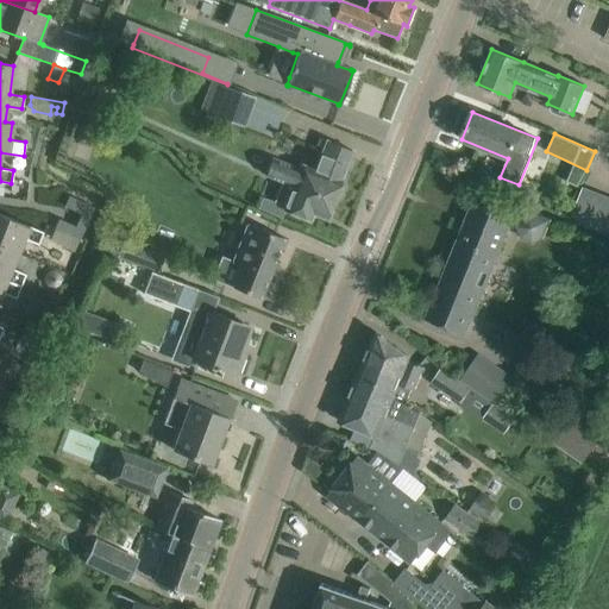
[(272,157),(265,175),(281,182),(274,200),(286,205),(284,207),(283,209),(287,211),(308,219),(312,213),(326,218),(338,188),(352,151),(330,143),(319,138),(316,144),(324,146),(314,170),(301,165),(300,168),(272,157)]
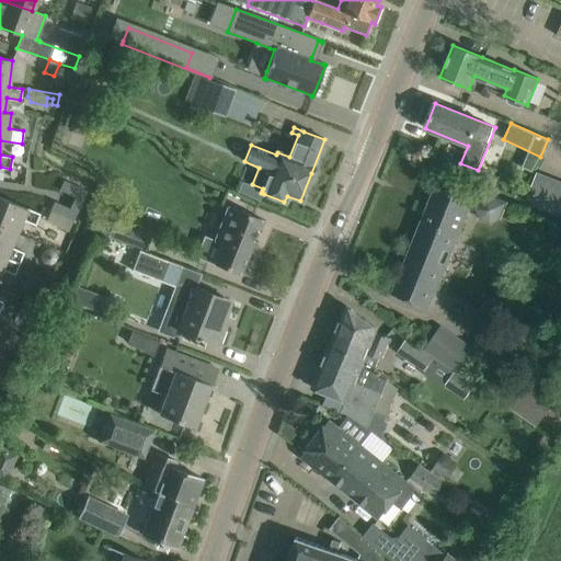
[(560,182),(536,173),(526,199),(560,213),(560,182)]
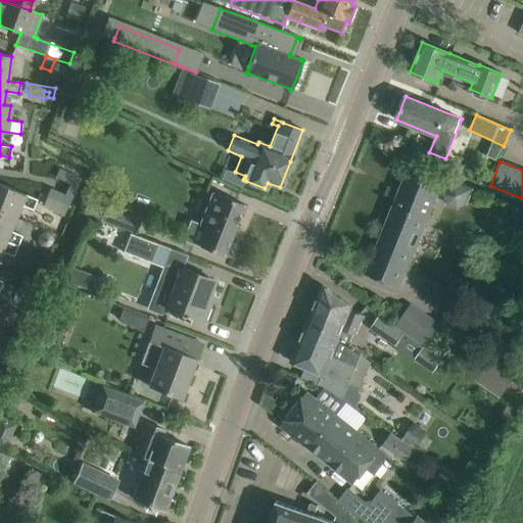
[(53,199),(67,206),(80,178),(58,169),(55,177),(69,184),(64,194),(50,188),(43,203),(50,206),(53,199)]
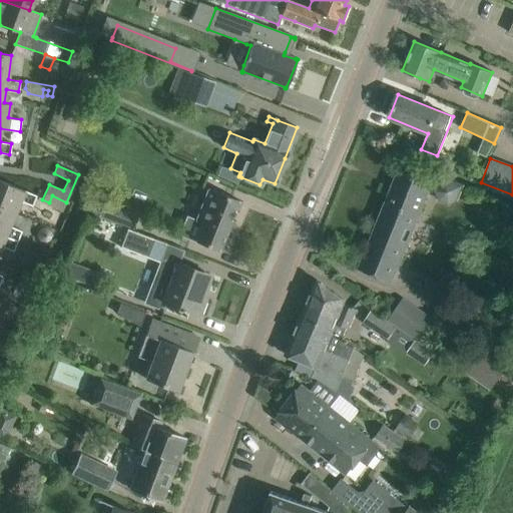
[(399,167),(358,268),(392,282),(433,181),(399,167)]
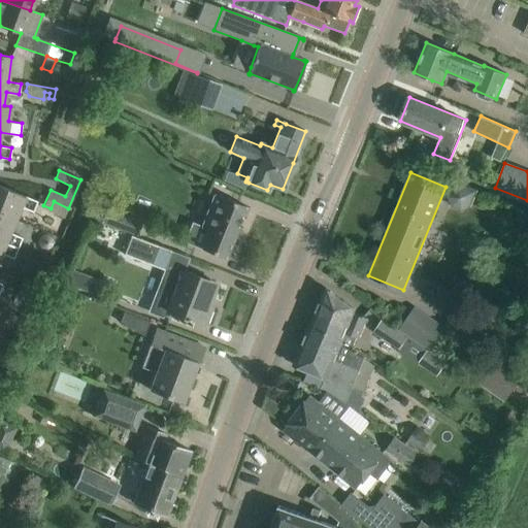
[(32,212),(36,201),(0,186),(0,289),(2,285),(0,284),(0,256),(1,254),(12,259),(22,237),(10,233),(21,207),(32,212)]
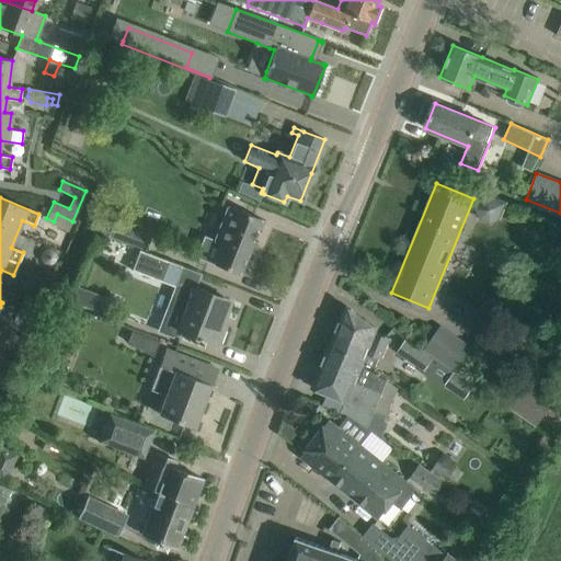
[(484,198),(480,217),(499,221),(503,203),(484,198)]
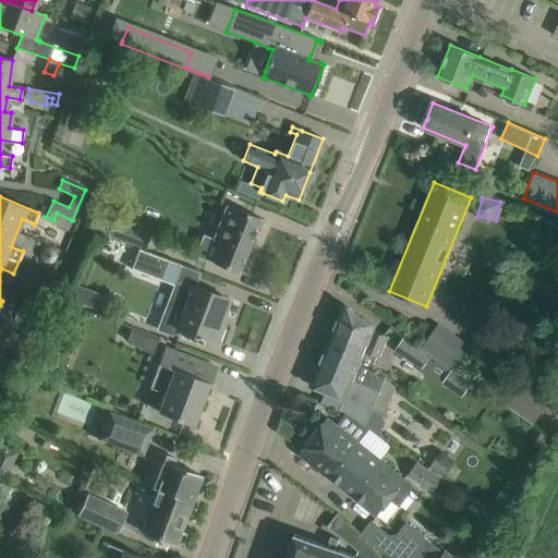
[(203,237),(194,255),(238,273),(259,218),(247,214),(249,211),(246,210),(245,213),(228,205),(214,241),(203,237)]
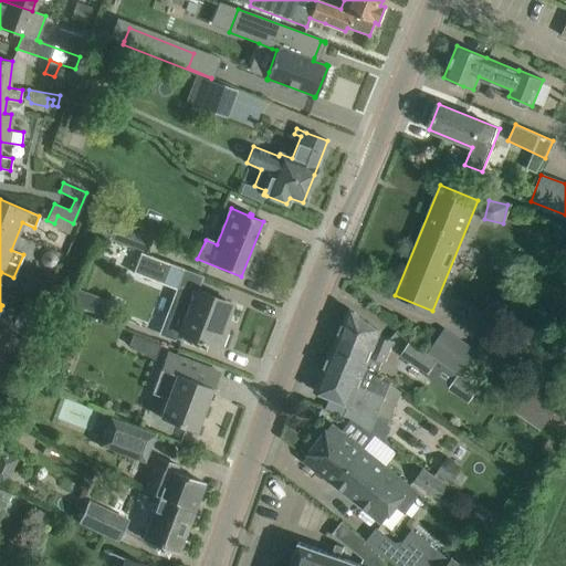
[(107,239),(139,251),(145,253),(152,237),(114,222),(113,224),(98,219),(94,233),(108,238),(107,239)]
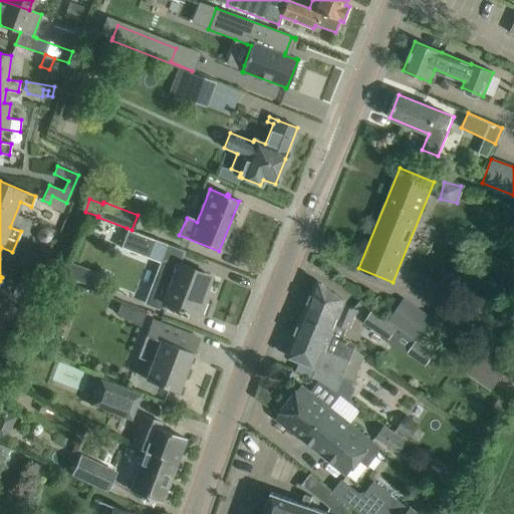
[(170,287),(154,280),(145,304),(165,311),(168,305),(184,311),(185,309),(199,315),(205,299),(199,296),(201,289),(204,290),(209,278),(201,275),(202,272),(174,261),(179,249),(132,230),(126,228),(119,247),(164,263),(161,271),(174,276),(170,287)]
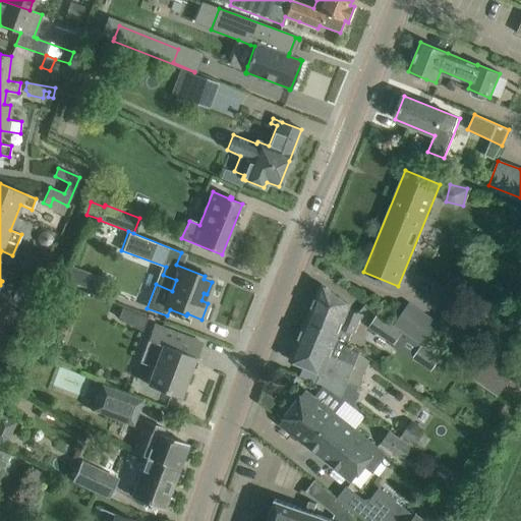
[(91,290),(96,275),(71,266),(65,280),(91,290)]
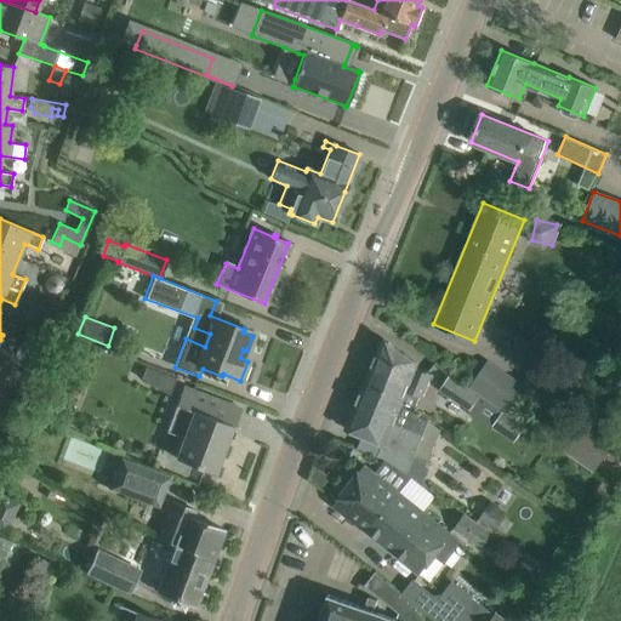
[(26,359),(36,335),(24,329),(21,335),(26,337),(23,341),(22,340),(15,354),(26,359)]
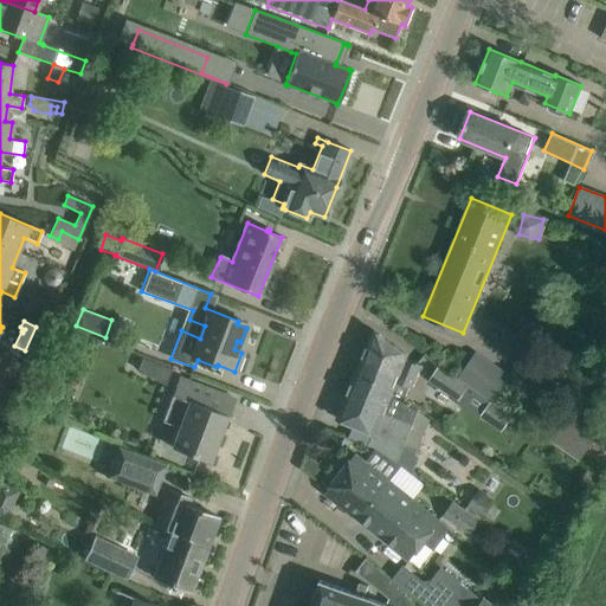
[(374,330),(354,379),(404,400),(418,366),(405,360),(407,355),(374,330)]
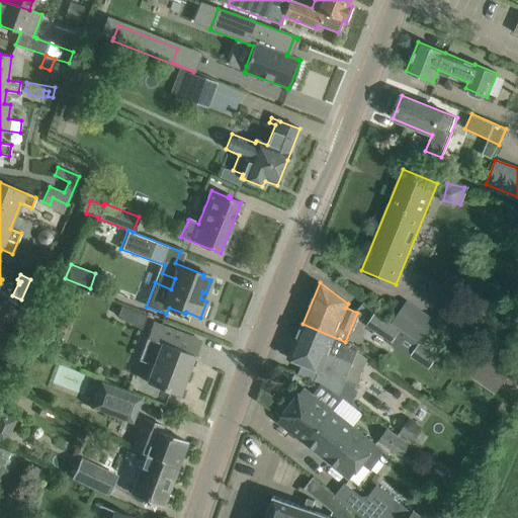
[(7,307),(0,324),(0,330),(6,333),(15,311),(7,307)]
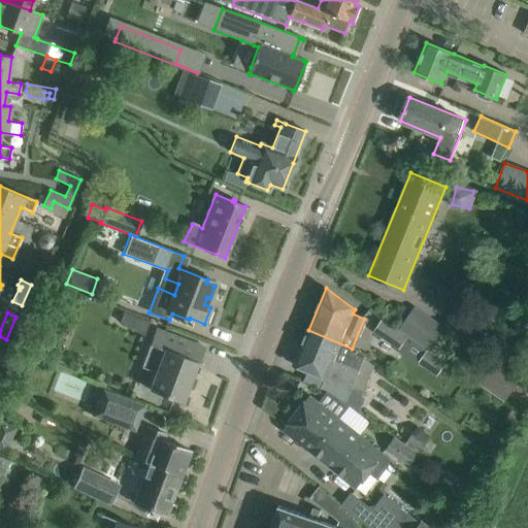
[(150,322),(124,312),(120,322),(143,336),(150,322)]
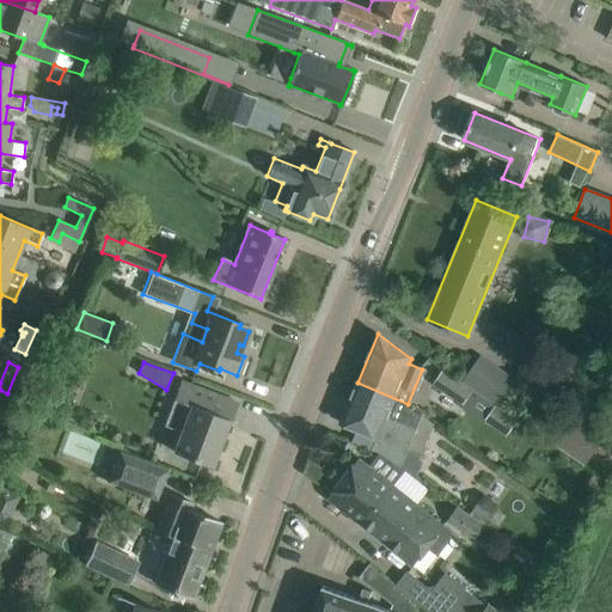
[(463,402),(471,391),(447,374),(439,385),(463,402)]
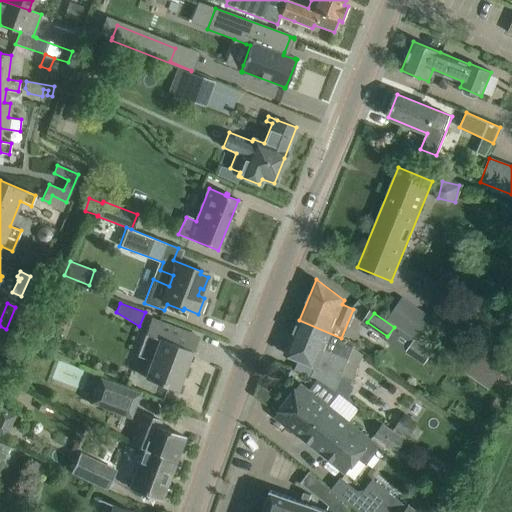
[(193,353),(199,338),(151,318),(137,356),(151,361),(145,378),(177,390),(191,352),(193,353)]
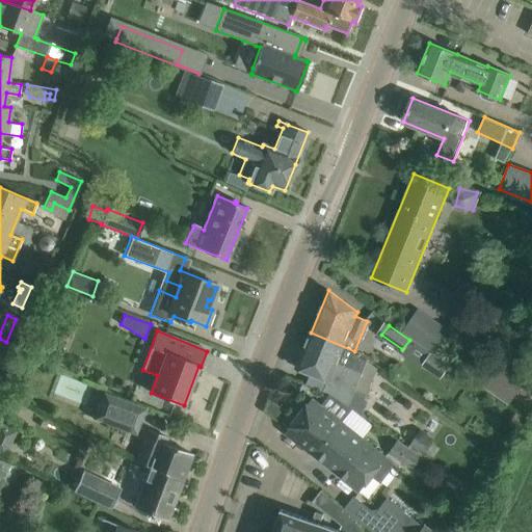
[(330,394),(352,407),(362,414),(367,401),(353,392),(367,361),(358,356),(361,353),(354,351),(311,333),(296,368),(327,381),(323,392),(330,394)]
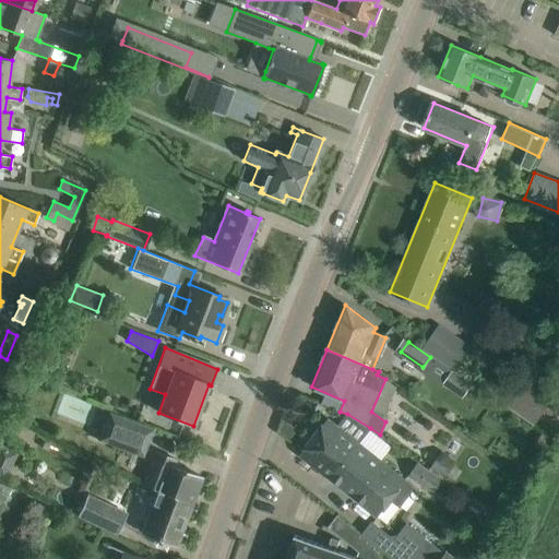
[(451,371),(443,382),(464,396),(472,387),(451,371)]
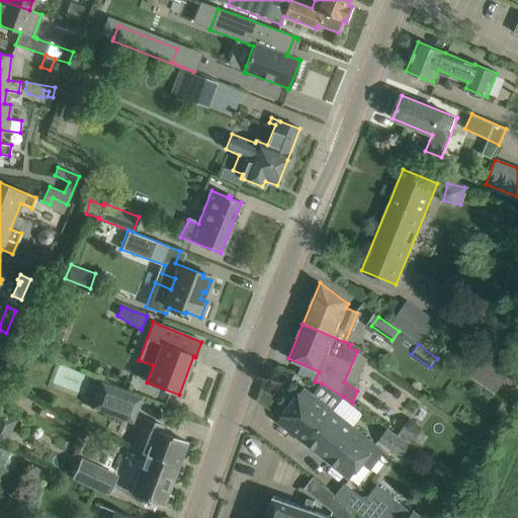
[(87,392),(96,395),(92,407),(130,421),(139,398),(101,382),(99,386),(91,383),(87,392)]
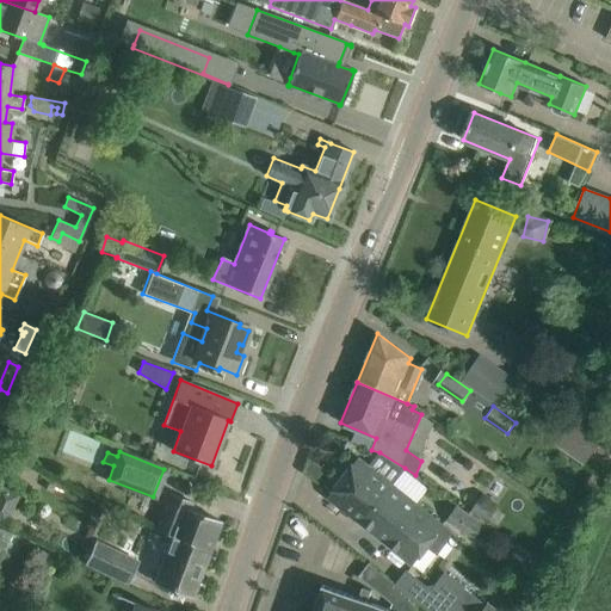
[(329,498),(353,518),(368,500),(375,505),(392,483),(393,485),(405,468),(380,452),(369,466),(358,458),(329,498)]
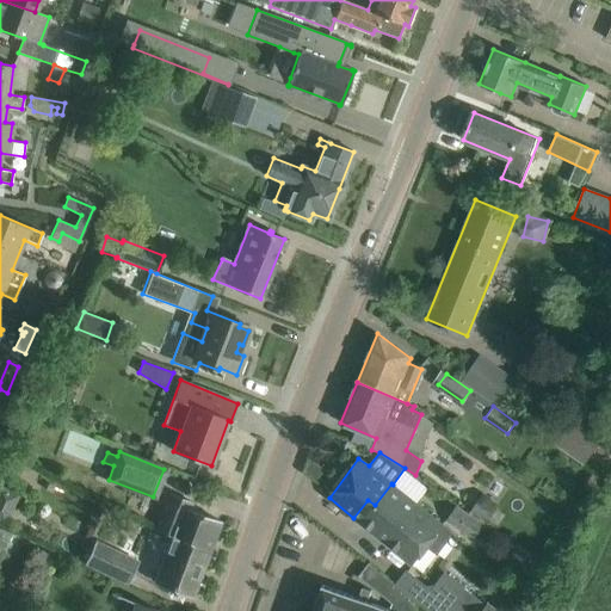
[(353,518),(375,535),(389,517),(400,526),(418,504),(393,485),(392,483),(375,505),(368,500),(353,518)]
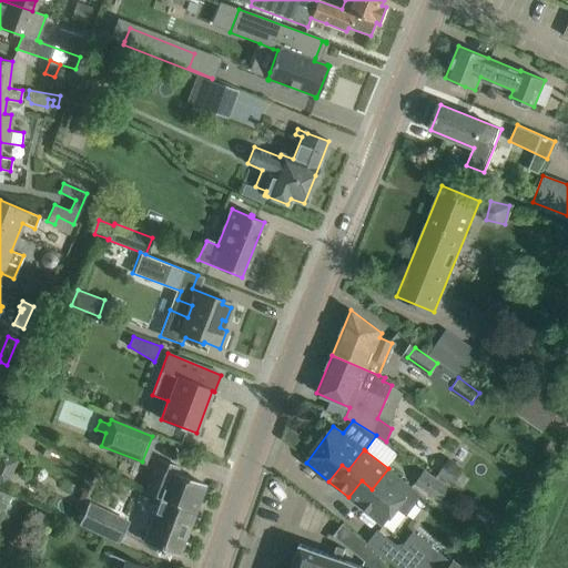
[(449,458),(436,478),(449,487),(450,488),(455,483),(463,488),(469,478),(462,473),(464,468),(449,458)]
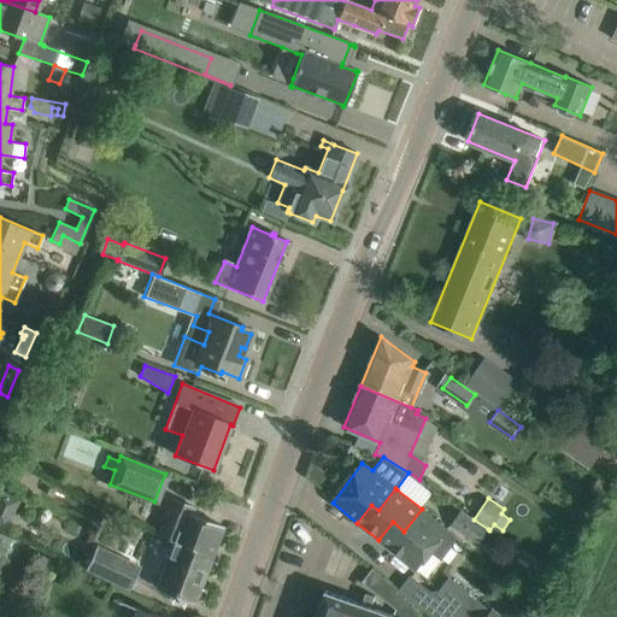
[(156,534),(172,541),(199,551),(200,548),(212,553),(222,527),(192,516),(195,509),(170,499),(156,534)]
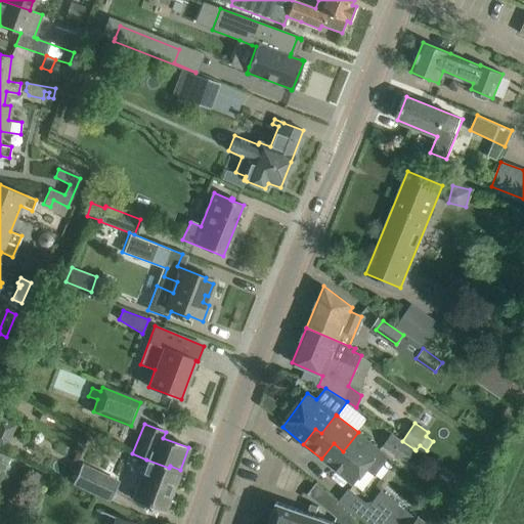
[(353,483),(373,456),(391,471),(396,464),(378,449),(379,448),(358,432),(343,451),(334,443),(321,459),(353,483)]
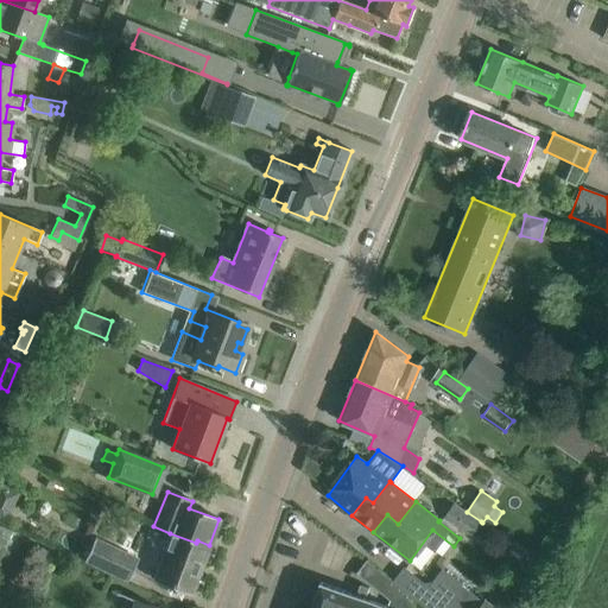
[(442,517),(456,525),(466,511),(453,502),(442,517)]
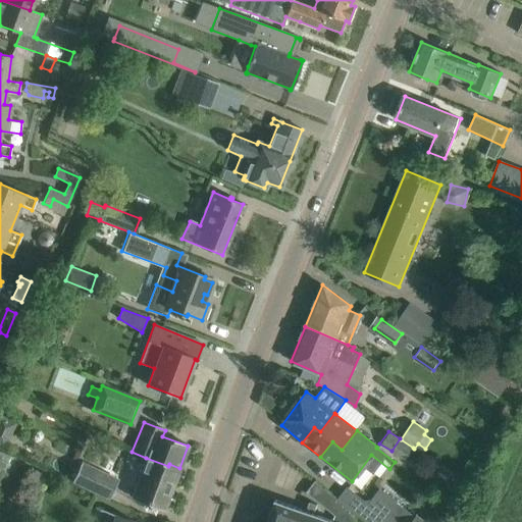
[(413,448),(401,439),(400,438),(392,451),(406,460),(413,448)]
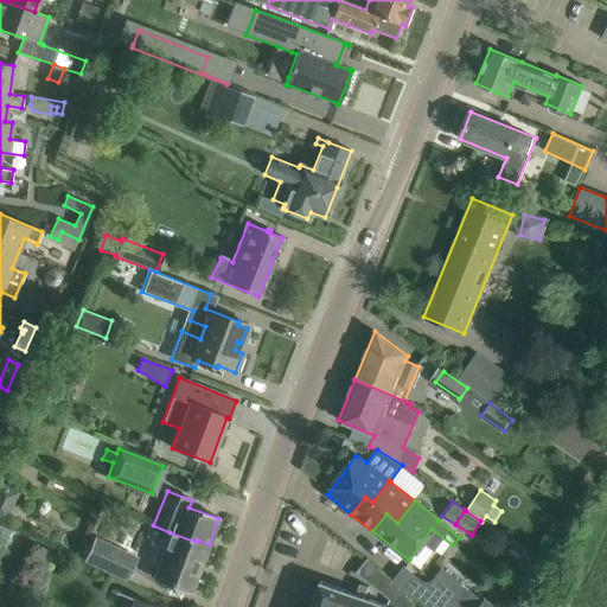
[(566,538),(550,529),(541,543),(557,553),(566,538)]
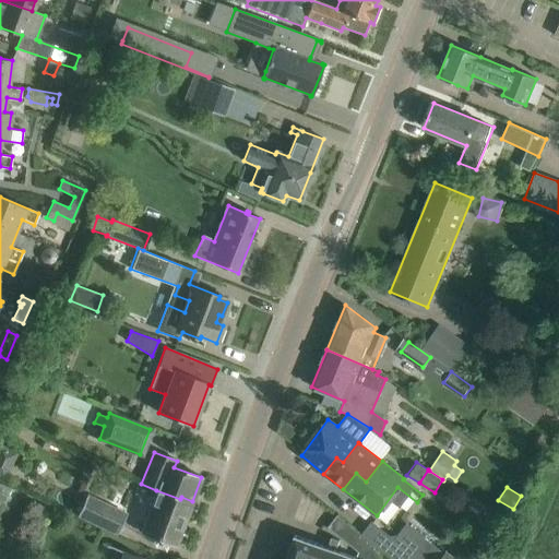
[(156,490),(141,532),(176,545),(192,501),(181,497),(180,499),(156,490)]
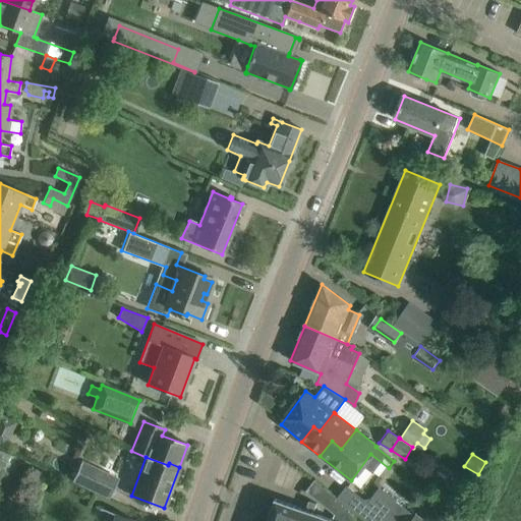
[(80,462),(72,479),(108,496),(116,479),(80,462)]
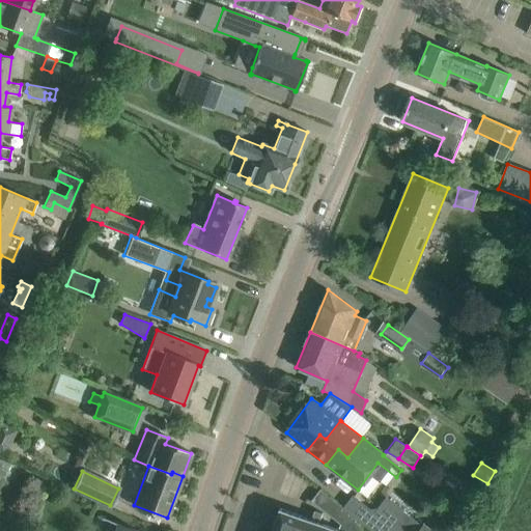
[(446,473),(439,483),(466,502),(479,496),(446,473)]
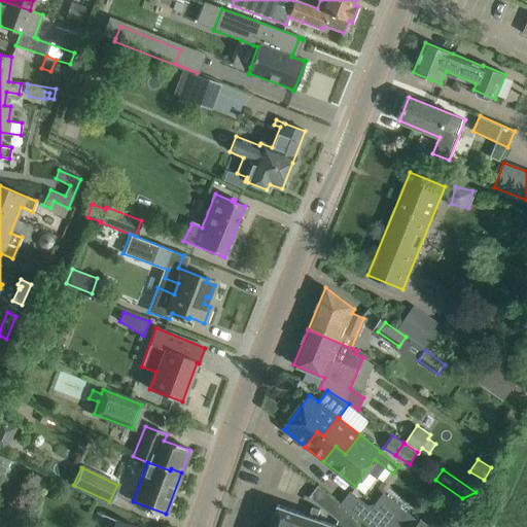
[(385,526),(386,526),(410,526),(417,519),(384,493),(375,504),(367,505),(351,491),(341,503),(360,519),(370,526),(385,526)]
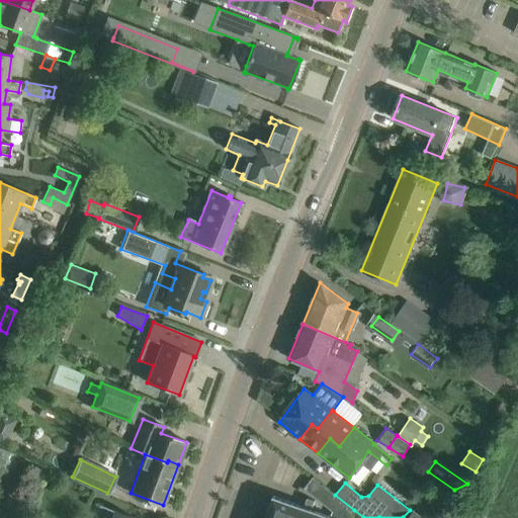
[(331,512),(330,516),(312,510),(315,501),(307,498),(304,507),(273,496),(270,504),(267,503),(263,514),(267,515),(265,517),(346,517),(354,510),(335,495),(325,507),(331,512)]
